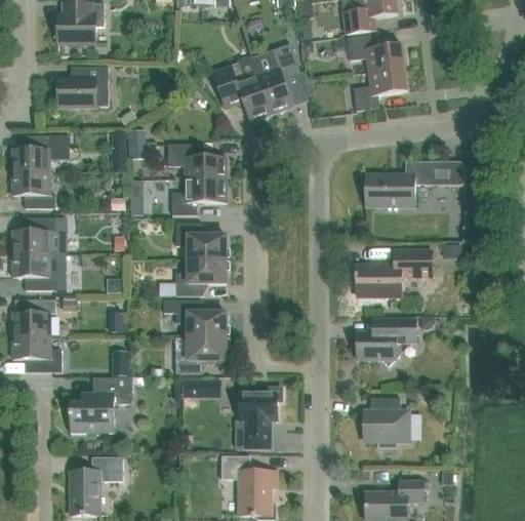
[(340,0),(340,1),(341,8),(344,11),(347,34),(370,31),(368,17),(398,14),(396,0),(340,0)]
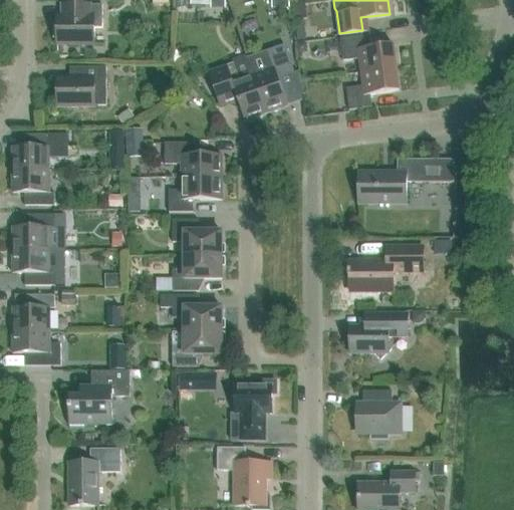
[(56,15),(57,41),(57,51),(58,51),(58,41),(93,41),(93,25),(102,25),(102,2),(69,2),(68,15),(56,15)]
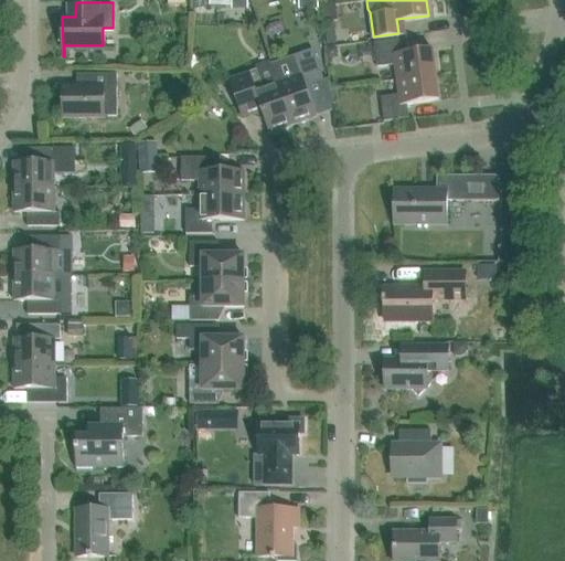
[(340,41),(339,25),(324,28),(327,42),(340,41)]
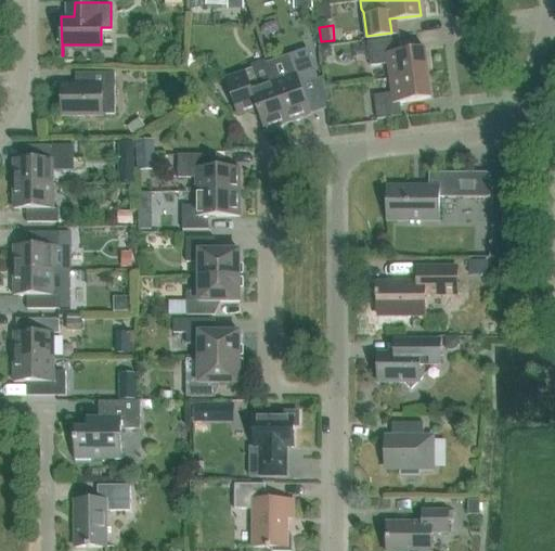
[(388,61),(390,75),(428,71),(425,46),(394,50),(391,36),(366,39),(370,63),(388,61)]
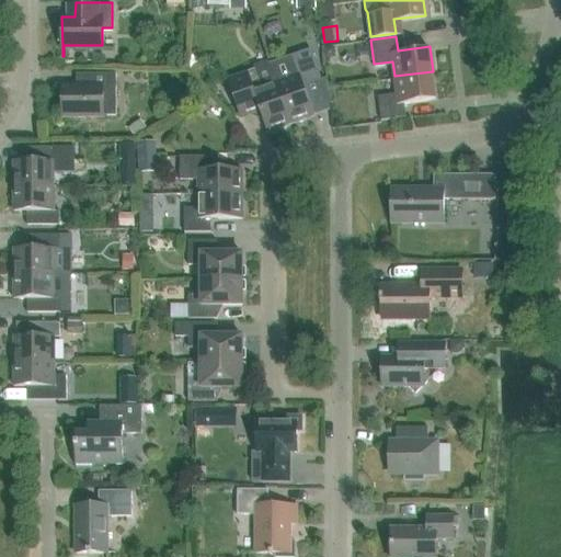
[(334,45),(324,46),(325,56),(335,55),(334,45)]
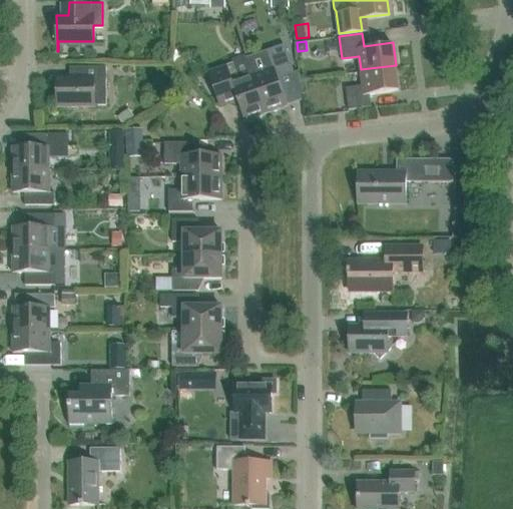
[(252,73),(265,110),(287,103),(277,76),(294,70),(284,42),(258,51),(264,69),(252,73)]
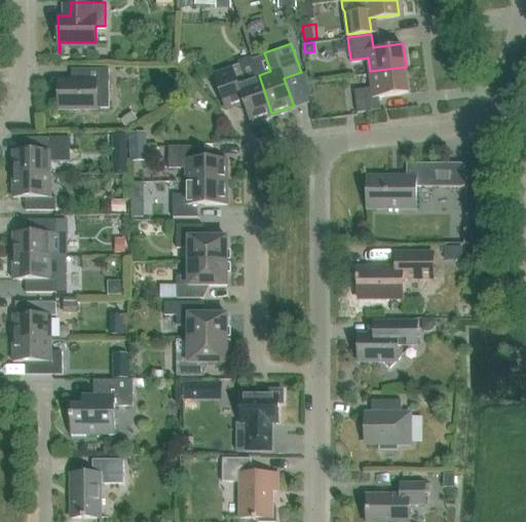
[(240,94),(250,121),(271,113),(259,75),(258,75),(251,54),(241,58),(238,64),(219,70),(228,98),(240,94)]
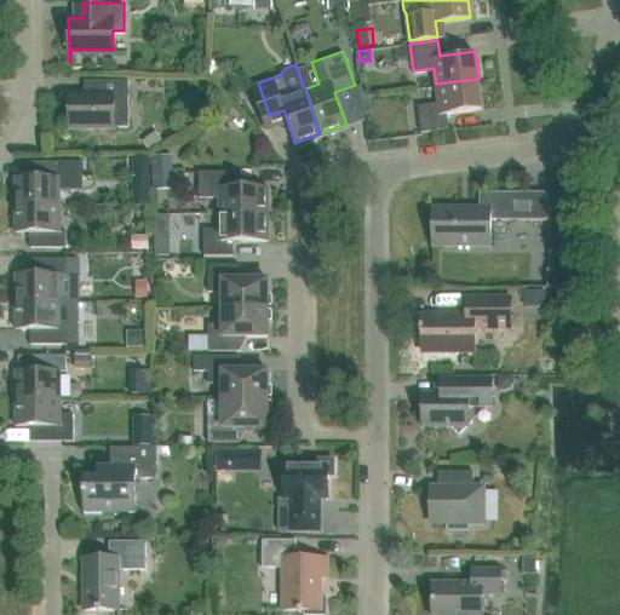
[(128,125),(127,78),(84,78),(84,93),(69,93),(69,125),(128,125)]
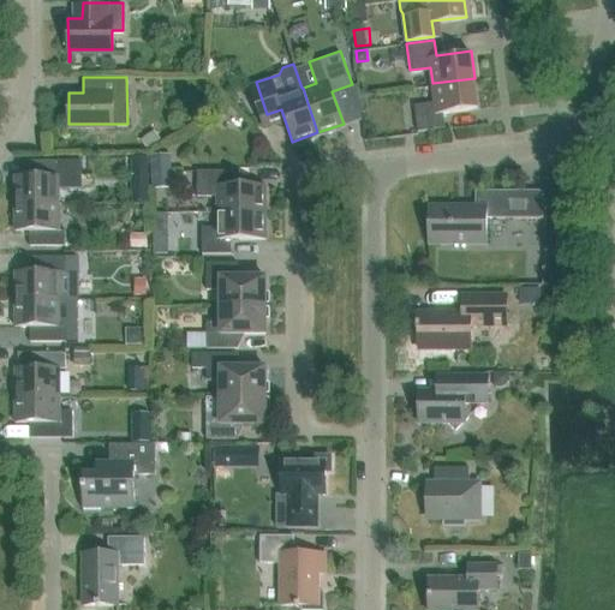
[(475,78),(433,83),(434,100),(415,102),(418,129),(445,125),(443,111),(478,106),(475,78)]
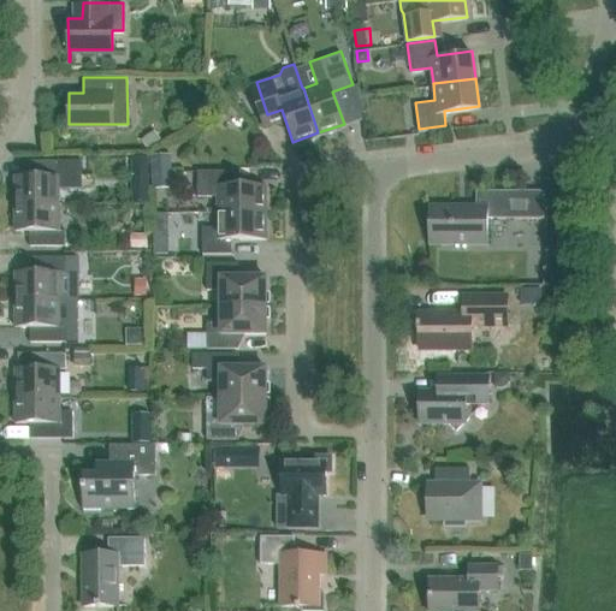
[(163,138),(154,128),(141,137),(149,148),(163,138)]
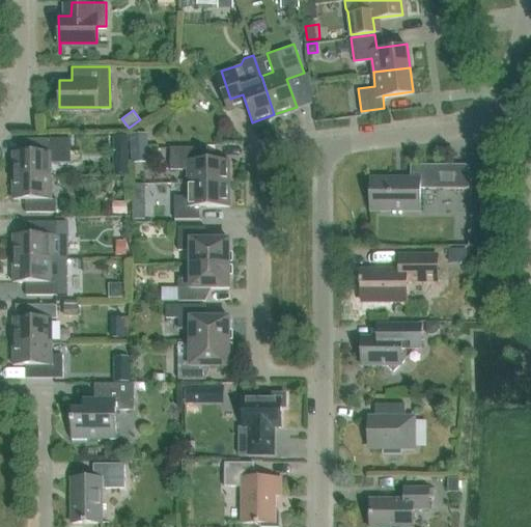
[(146,131),(130,132),(131,161),(148,160),(146,131)]
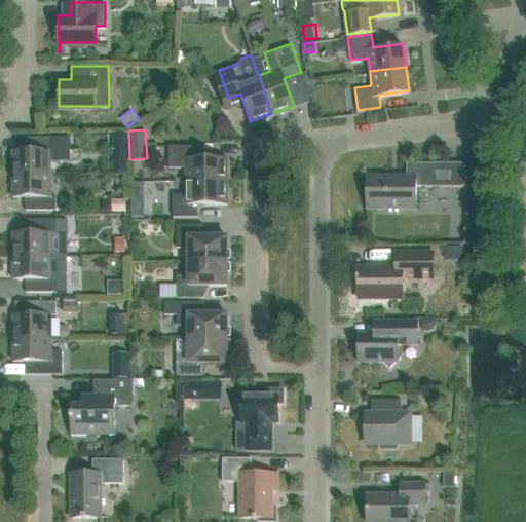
[(127,133),(112,133),(112,144),(127,144),(127,133)]
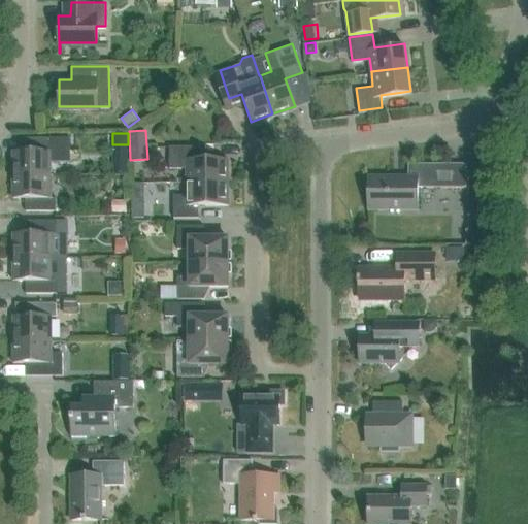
[(69,135),(55,136),(24,136),(24,149),(11,149),(11,172),(50,172),(50,160),(69,160),(69,135)]
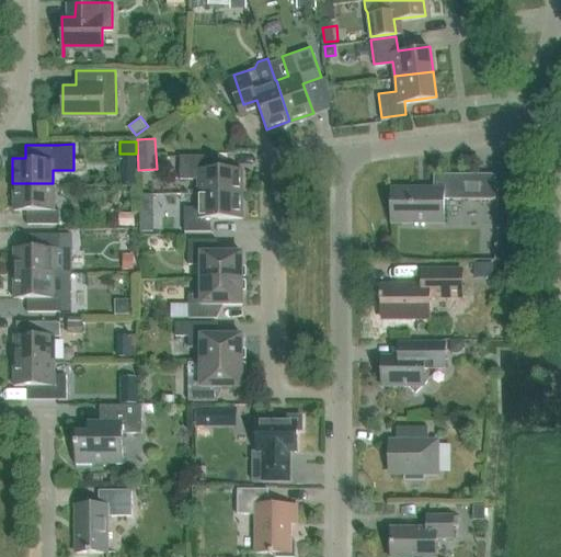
[(197,177),(197,192),(241,192),(241,167),(210,167),(210,154),(180,154),(180,177),(197,177)]
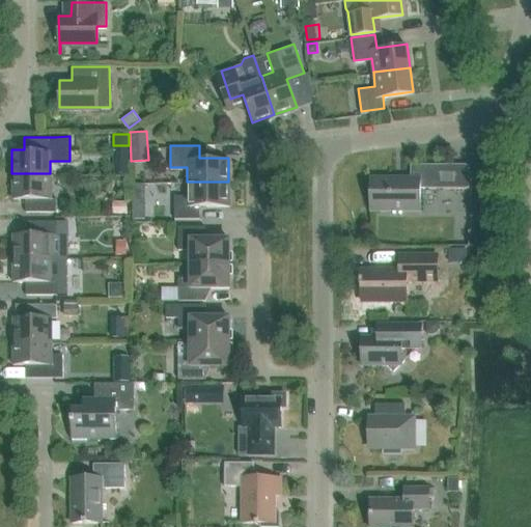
[(410,176),(373,176),(373,207),(416,207),(416,186),(469,186),(469,162),(410,162),(410,176)]
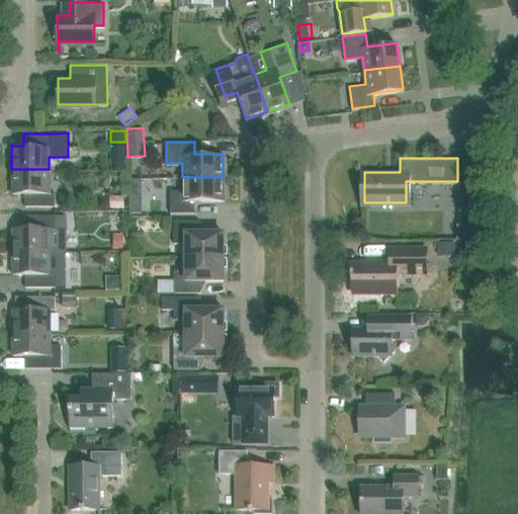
[(456,238),(469,238),(470,166),(459,166),(459,223),(456,223),(456,238)]
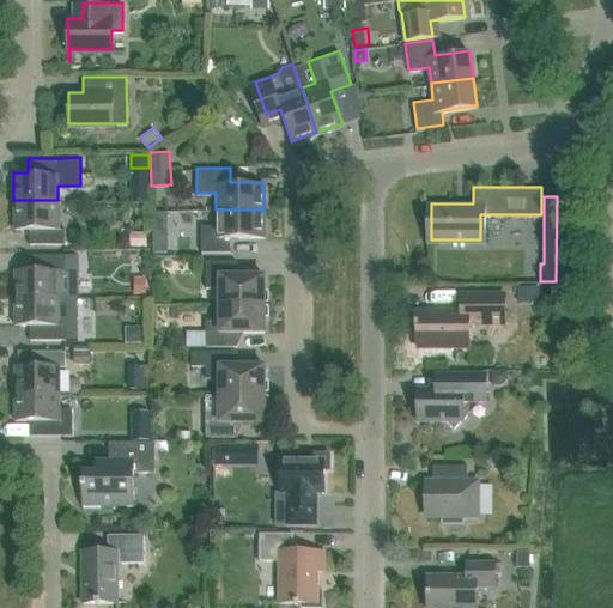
[(58,226),(58,200),(13,200),(13,228),(29,228),(29,242),(64,242),(64,226),(58,226)]
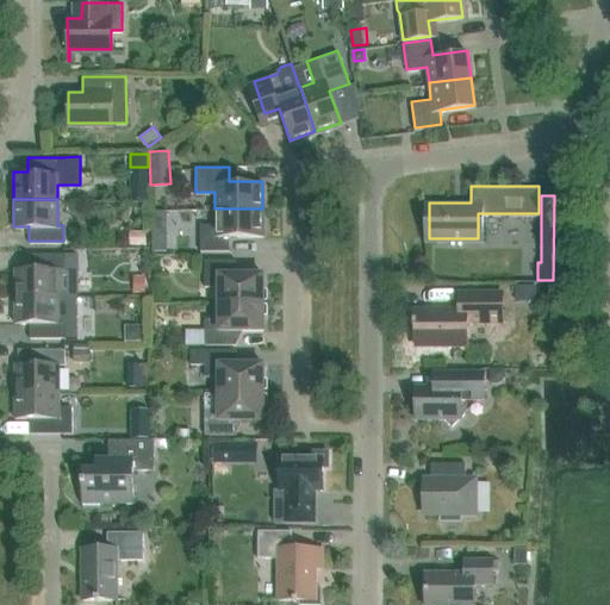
[(215,209),(215,223),(200,222),(200,249),(229,249),(229,235),(262,235),(262,209),(215,209)]
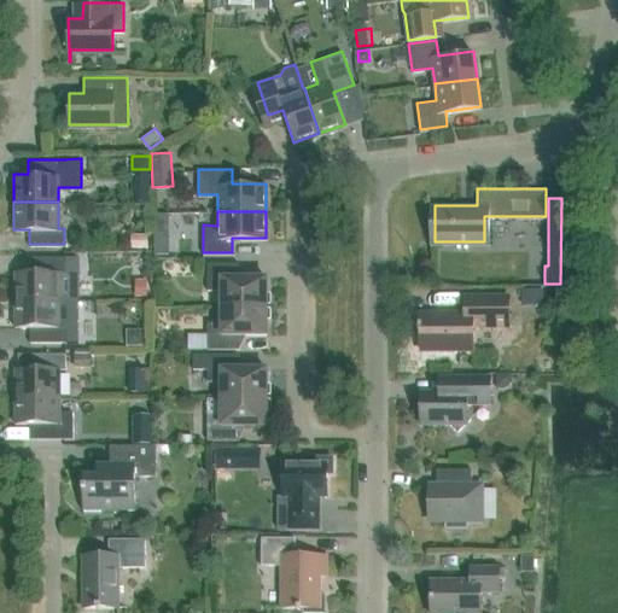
[(147,247),(147,232),(130,232),(130,247),(147,247)]
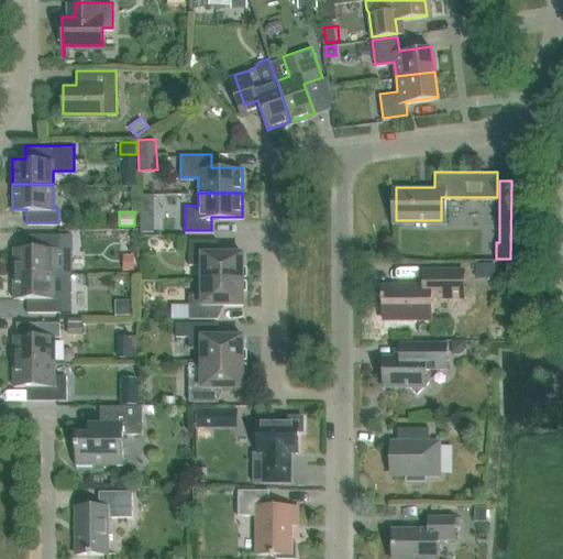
[(154,211),(140,211),(140,230),(154,230),(154,211)]
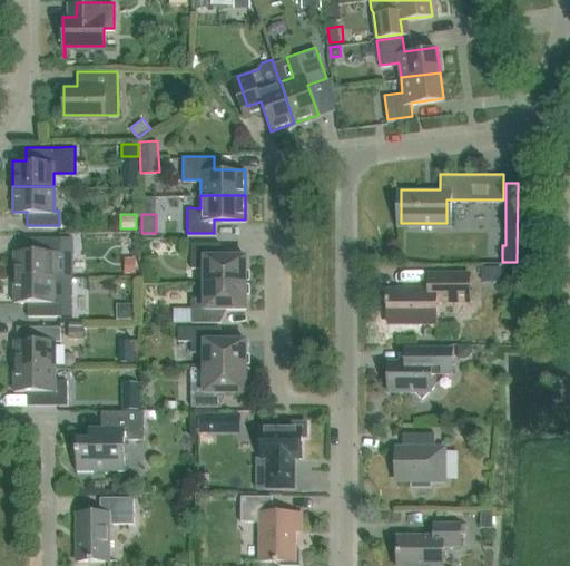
[(27,250),(13,250),(13,275),(55,275),(70,275),(72,275),(72,235),(59,235),(27,236),(27,250)]
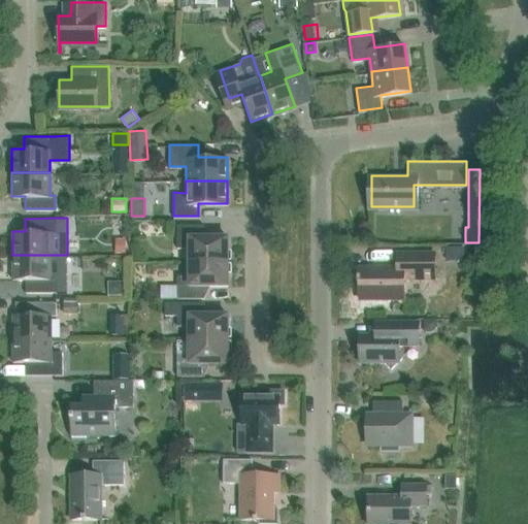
[(189,247),(189,260),(228,260),(228,236),(204,236),(204,224),(177,224),(176,247),(189,247)]
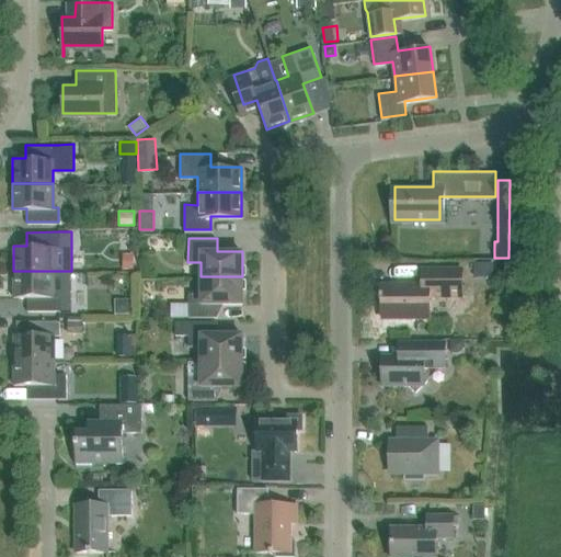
[(134,251),(123,251),(123,266),(133,268),(134,251)]
